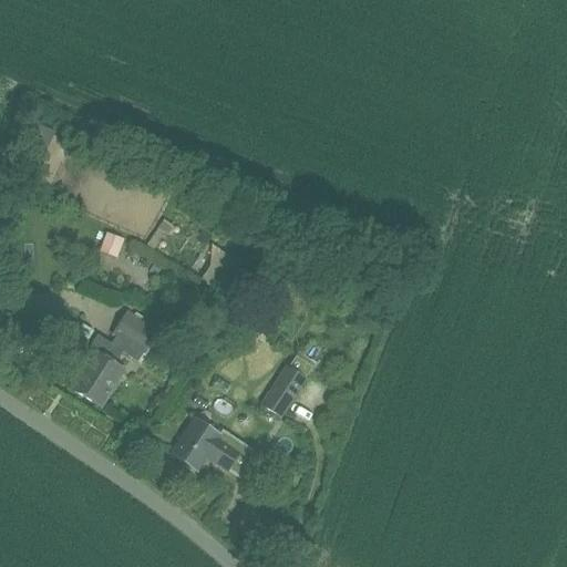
[(105,234),(99,251),(114,258),(121,240),(105,234)]
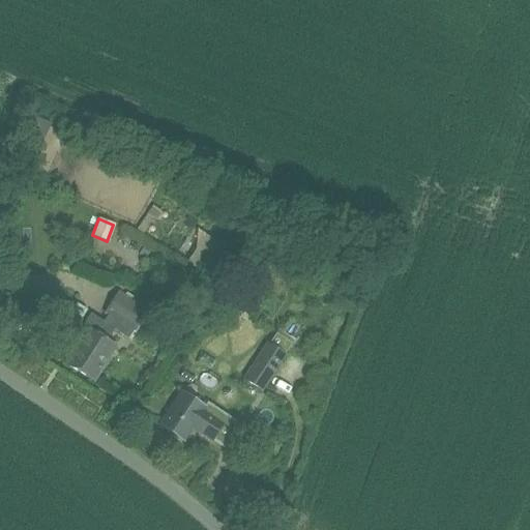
[(205,235),(192,256),(205,265),(219,244),(205,235)]
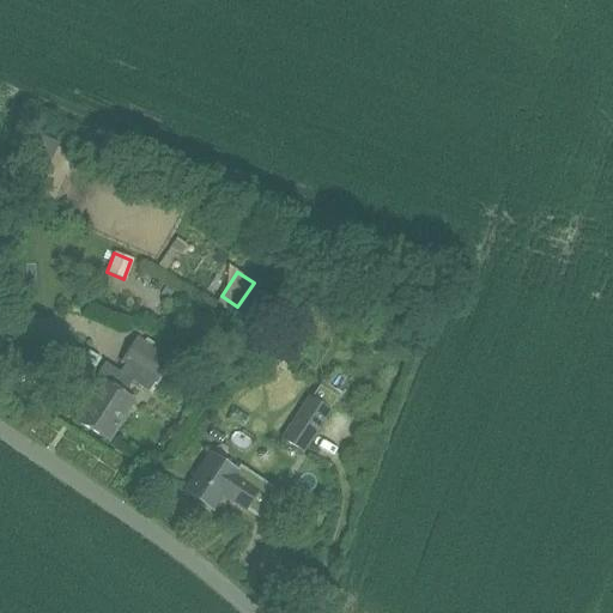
[(134,400),(123,394),(132,382),(147,392),(153,383),(157,384),(173,360),(137,337),(119,364),(123,368),(120,374),(104,363),(95,378),(99,381),(76,419),(108,441),(134,400)]
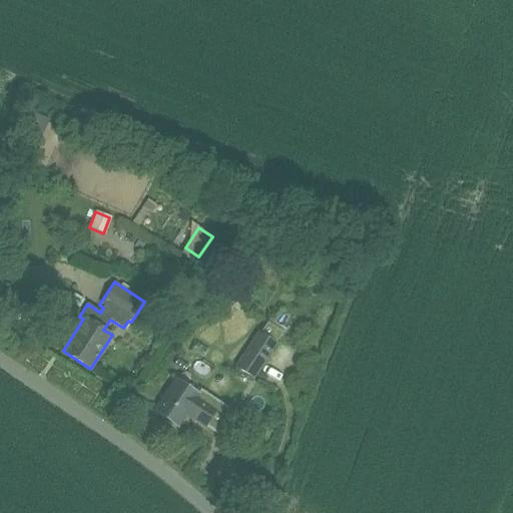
[(278,344),(277,343),(282,335),(265,324),(260,332),(259,332),(235,367),(254,380),(278,344)]
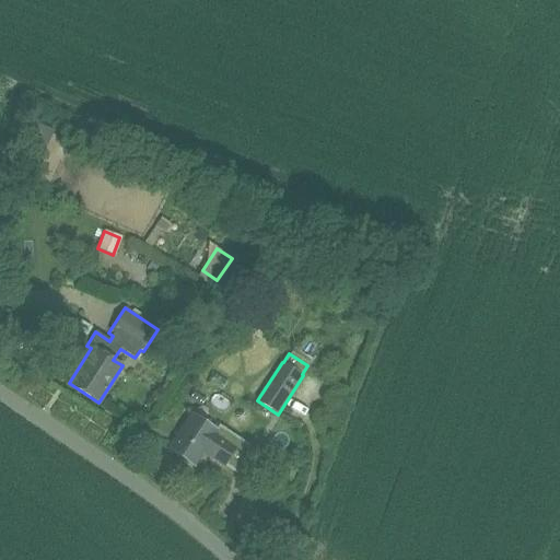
[(337,423),(342,410),(331,406),(326,420),(337,423)]
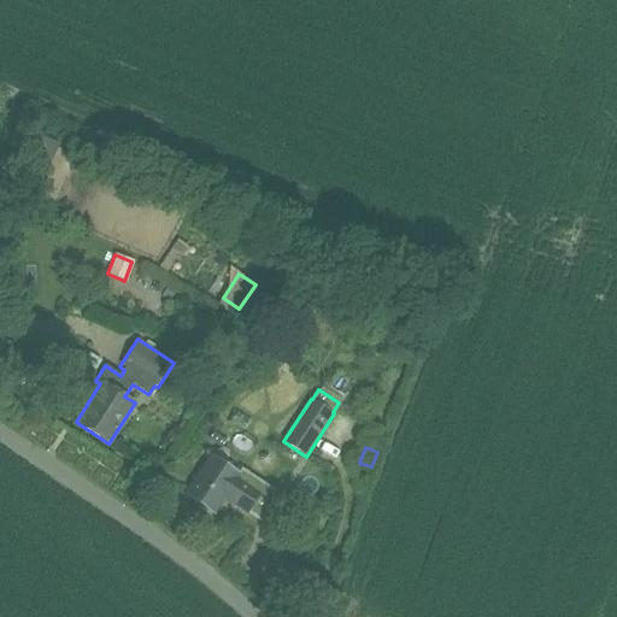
[(210,456),(186,493),(215,512),(223,499),(246,513),(259,493),(238,479),(240,475),(210,456)]
